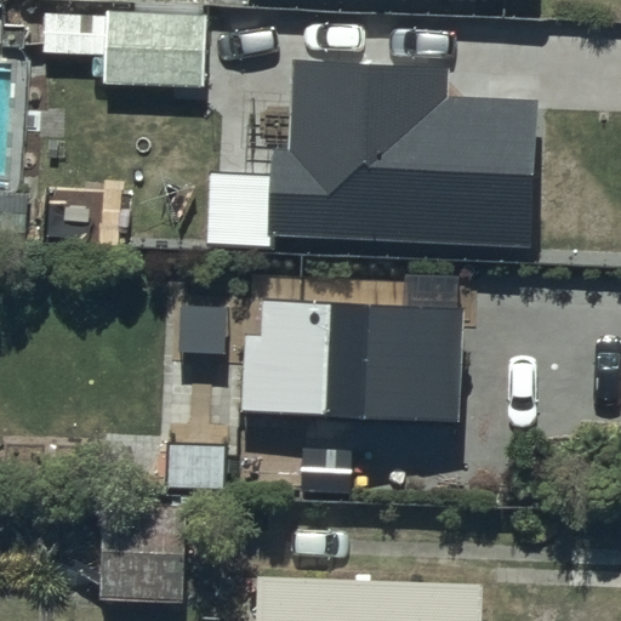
[(208,9),(110,5),(109,84),(205,86),(208,9)]
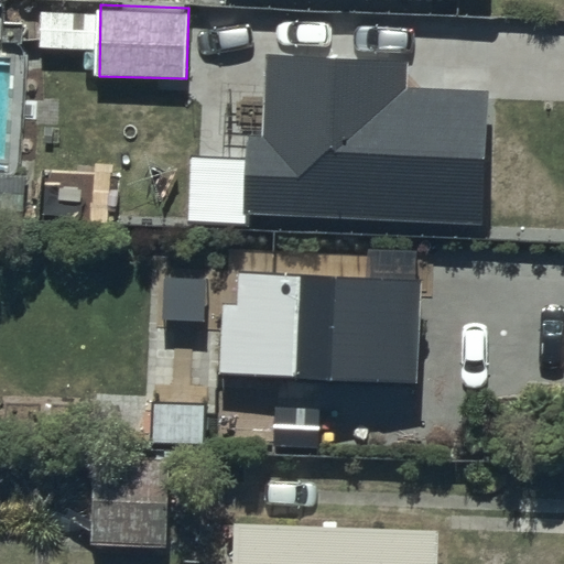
[(414,57),(270,52),(267,131),(252,130),(252,143),(199,141),(196,219),(255,221),(256,209),(490,218),(495,86),(413,83),(414,57)]
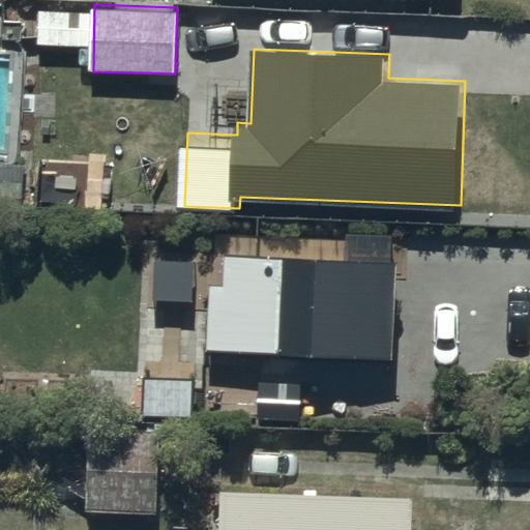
[(394,263),(224,256),(223,287),(210,287),(207,351),(391,358),(394,263)]
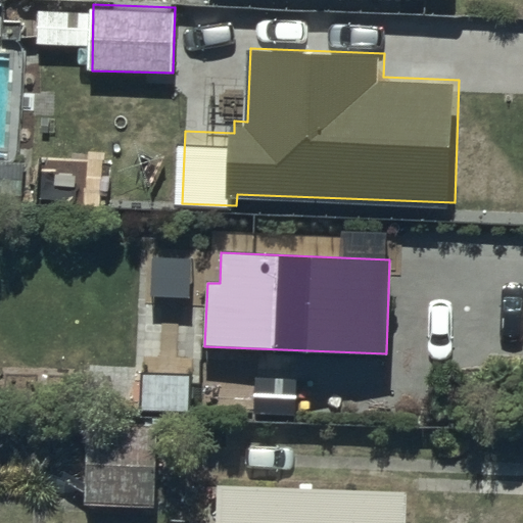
[(161,425),(93,424),(91,504),(160,505),(161,425)]
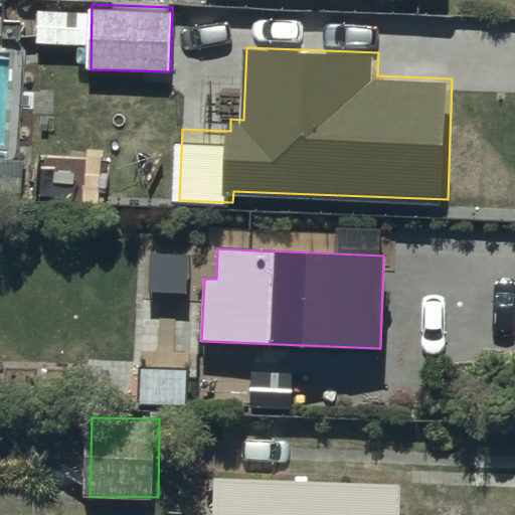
[(404,514),(405,477),(223,472),(222,514),(404,514)]
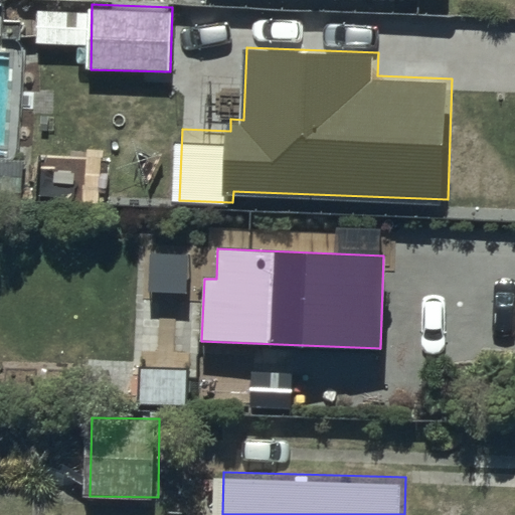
All buildings are outlined.
